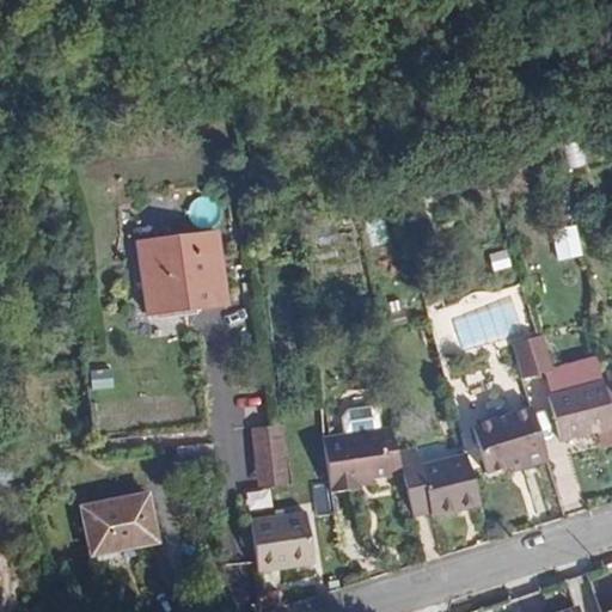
[(575,230),(551,234),(556,258),(581,254),(575,230)]
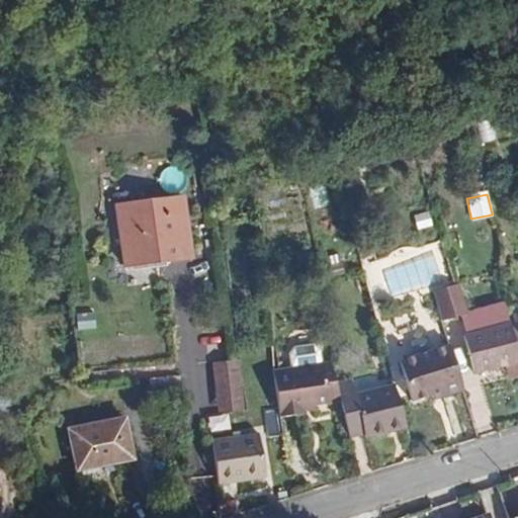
[(182,198),(118,205),(125,266),(189,259),(182,198)]
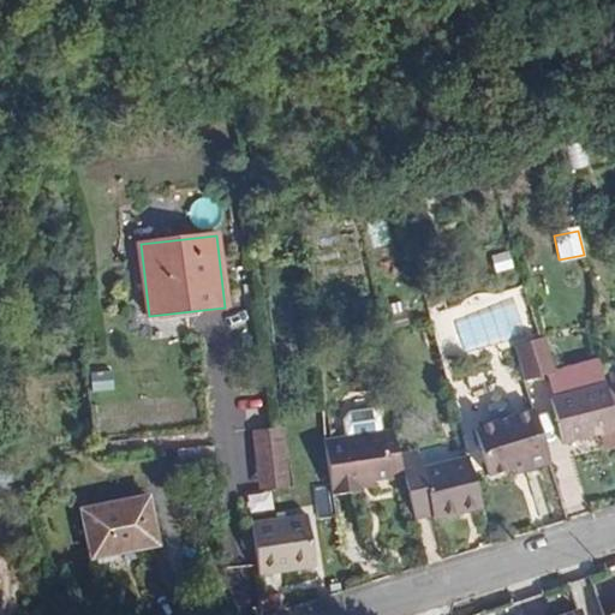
[(512,267),(507,250),(489,254),(495,272),(512,267)]
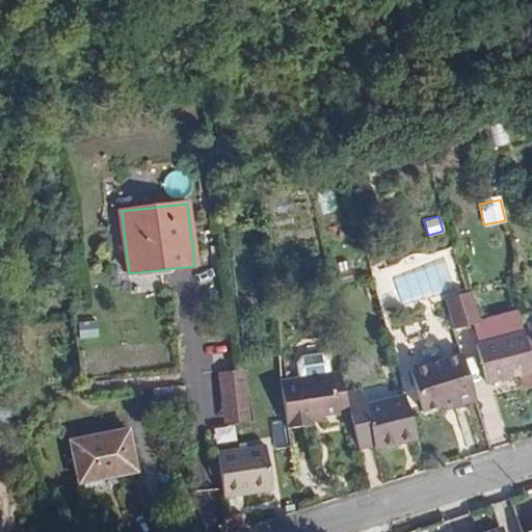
[(471,292),(445,299),(454,329),(480,322),(471,292)]
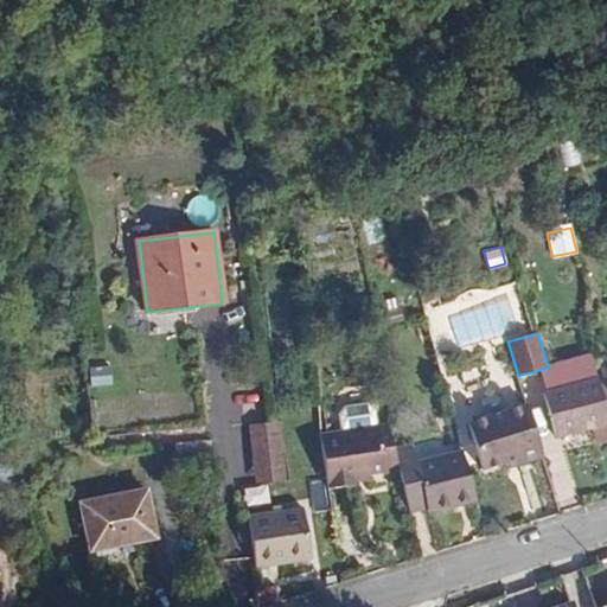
[(606,407),(600,381),(595,359),(541,374),(557,436),(598,426),(606,423),(606,407)]
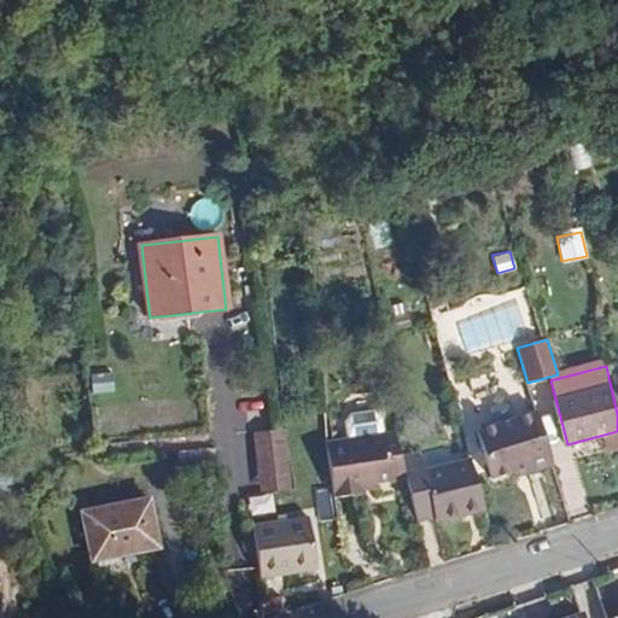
[(347,441),(386,433),(383,415),(374,409),(349,414),(343,421),(347,441)]
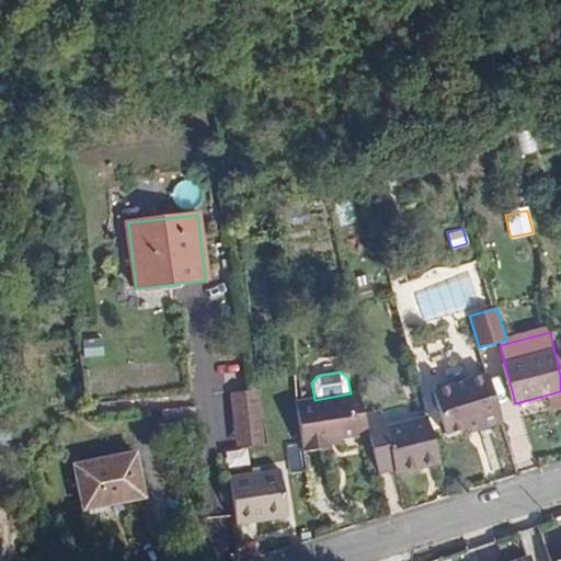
[(480,430),(502,423),(487,373),(433,390),(446,435),(468,428),(479,425),(480,430)]
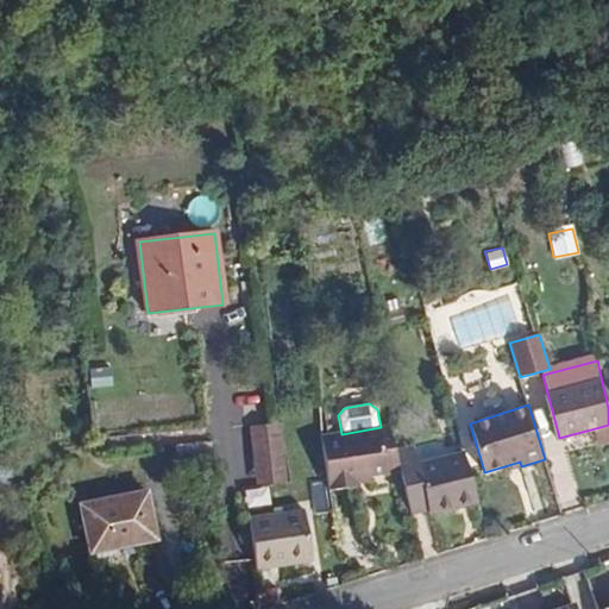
[(381,427),(387,472),(400,471),(399,463),(395,451),(389,426),(381,427)]
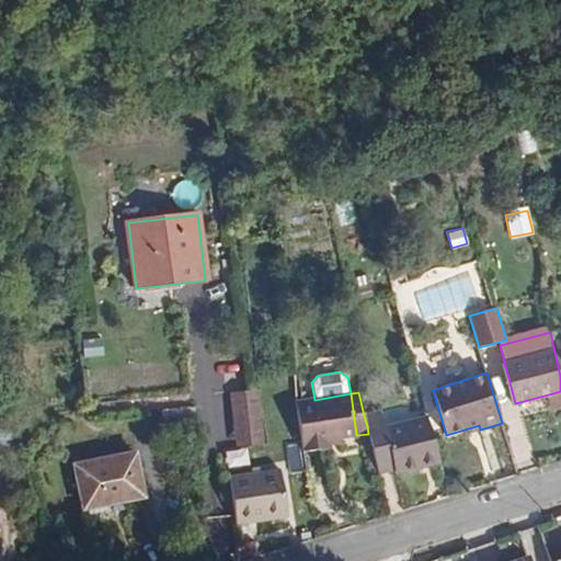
[(296,403),(304,451),(331,448),(330,444),(342,442),(342,437),(356,435),(351,393),(315,400),(296,403)]
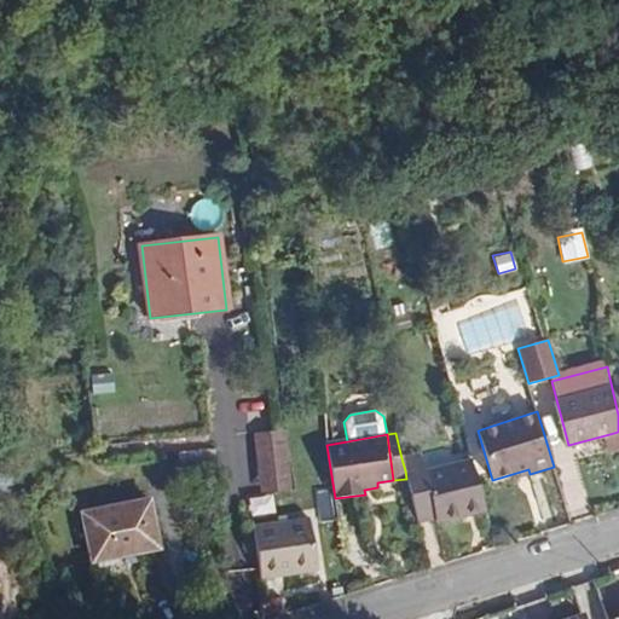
[(291,492),(287,438),(255,439),(262,496),(291,492)]
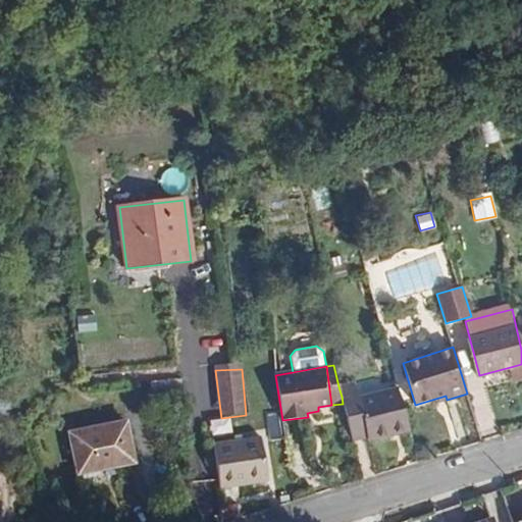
[(342,397),(356,393),(354,383),(338,386),(342,397)]
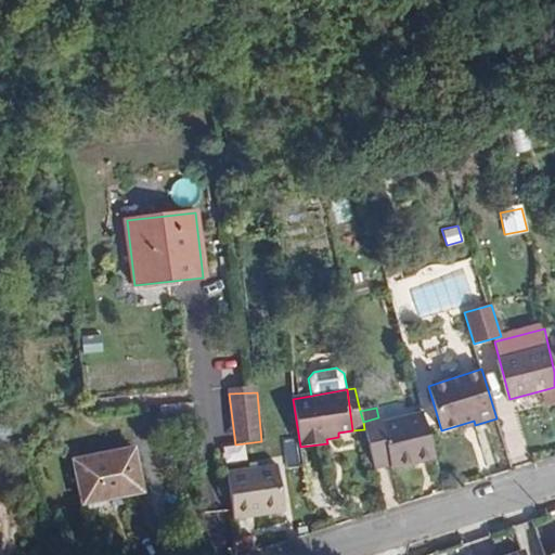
[(374,467),(389,463),(390,469),(436,457),(423,413),(381,423),(378,417),(363,422),(364,429),(374,467)]
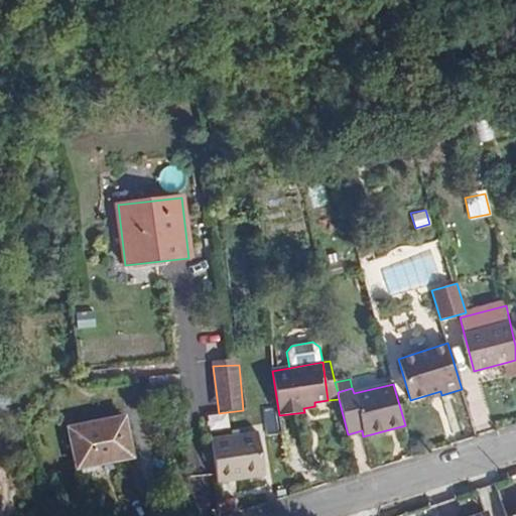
[(226,414),(206,414),(207,428),(226,427),(226,414)]
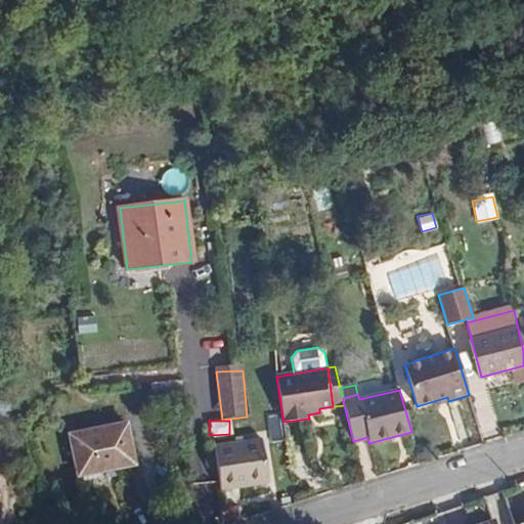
[(125,425),(72,435),(80,475),(133,464),(125,425)]
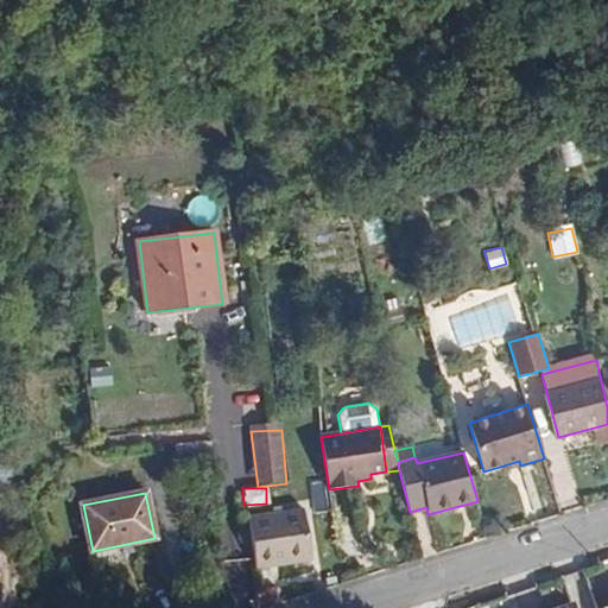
[(248,518),(257,569),(311,559),(304,510),(248,518)]
